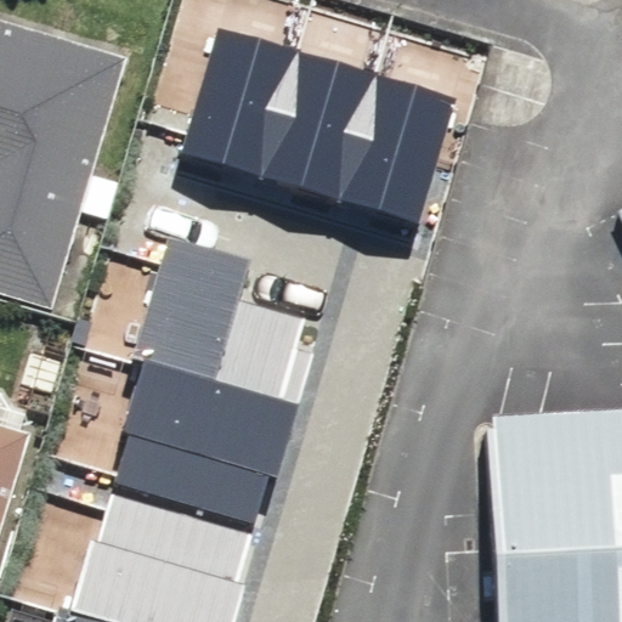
[(0,303),(75,323),(143,68),(0,29),(0,303)]
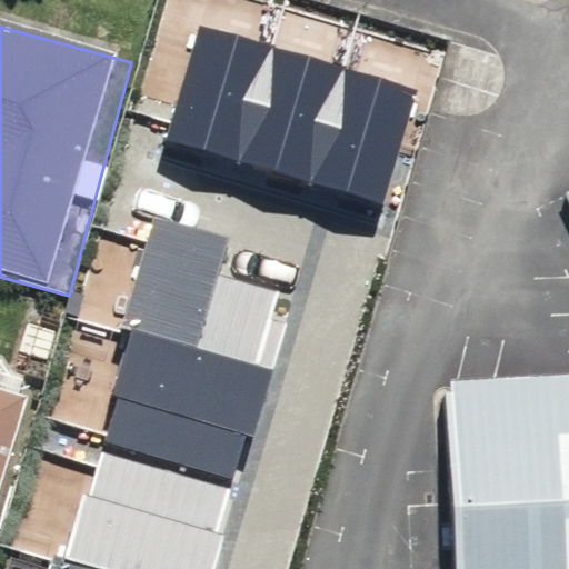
[(568,186),(558,191),(556,192),(568,222),(568,186)]
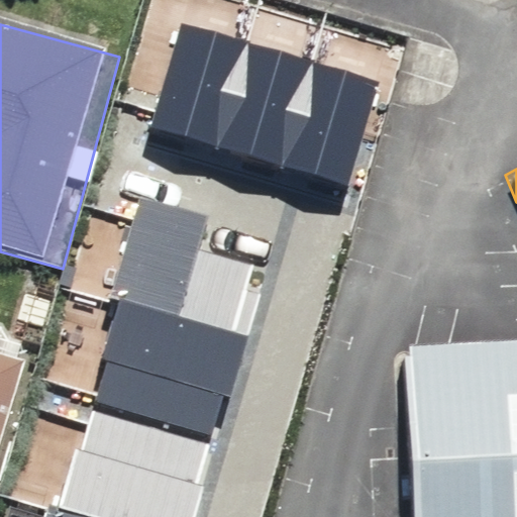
[(231,516),(287,352),(129,299),(56,516),(58,516),(231,516)]
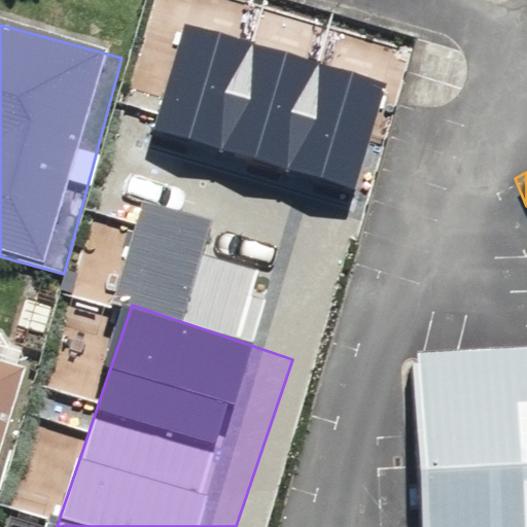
[(526,526),(526,346),(406,354),(403,354),(409,526),(526,526)]
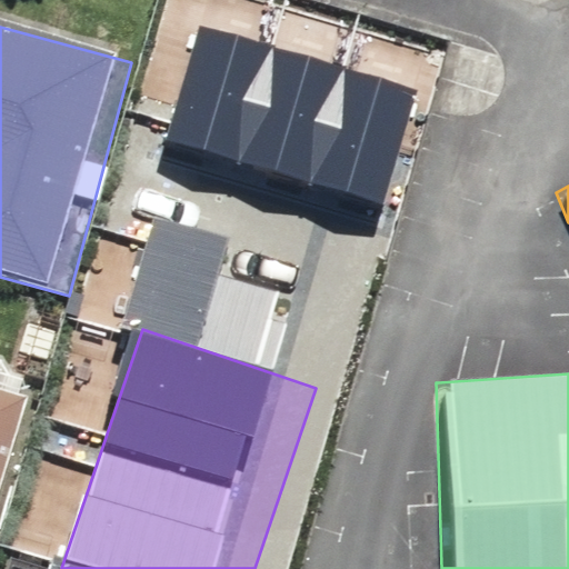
[(0,402),(0,562),(1,562),(47,418),(0,402)]
